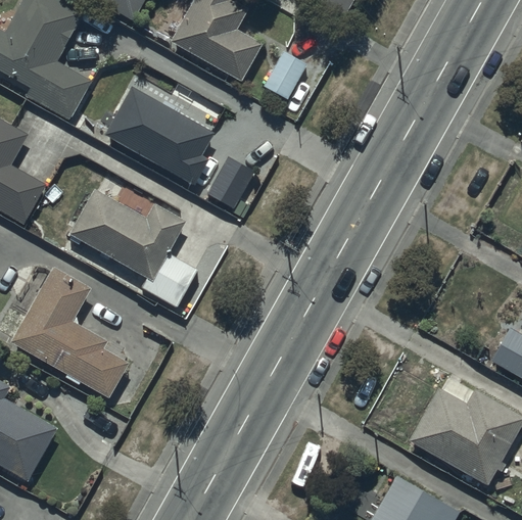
[(86,11),(63,0),(21,0),(4,34),(0,31),(0,68),(32,86),(27,96),(72,121),(92,82),(58,62),(86,11)]
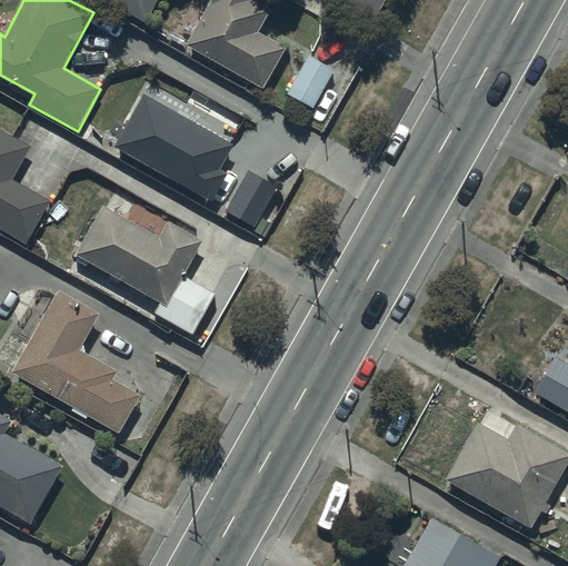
[(109,0),(146,20),(157,0),(109,0)]
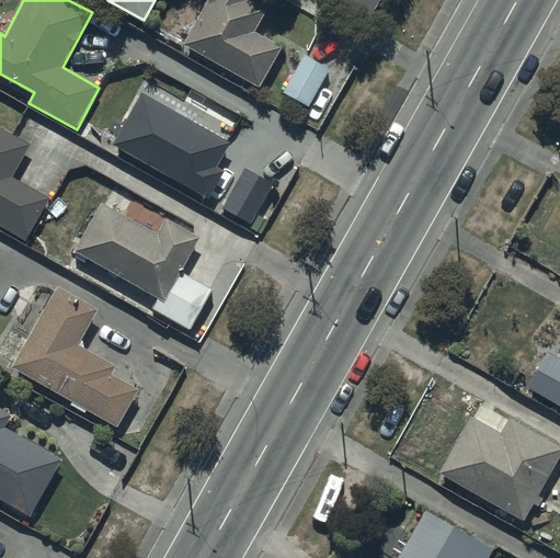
[(207,0),(183,44),(260,87),(283,46),(254,31),(267,7),(254,0),(207,0)]
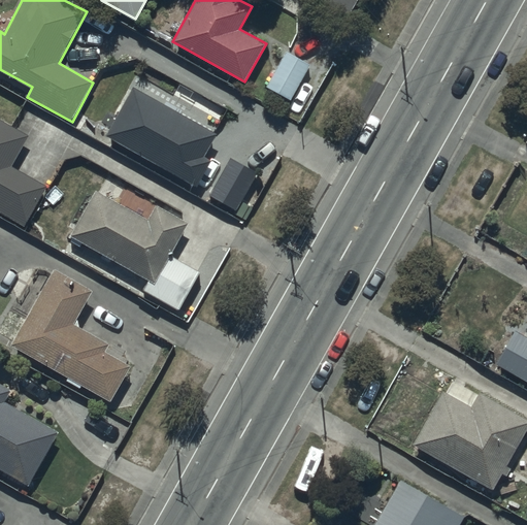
[(316,0),(351,18),(360,0),(316,0)]
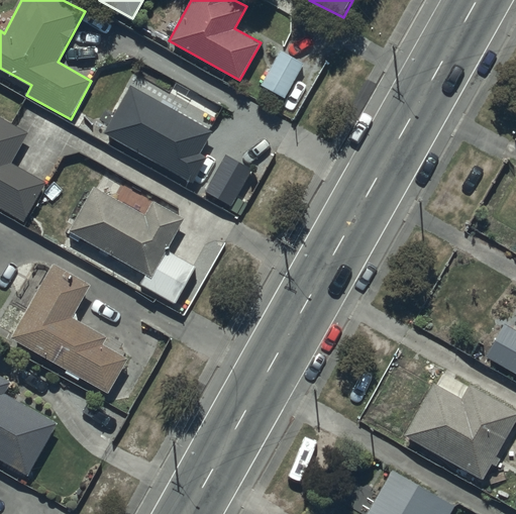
[(303,65),(279,52),(261,86),(285,99),(303,65)]
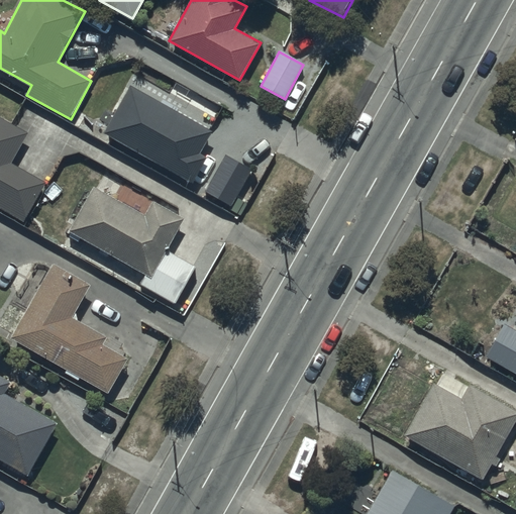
[(213,131),(130,86),(103,134),(192,184),(207,158),(201,153),(213,131)]
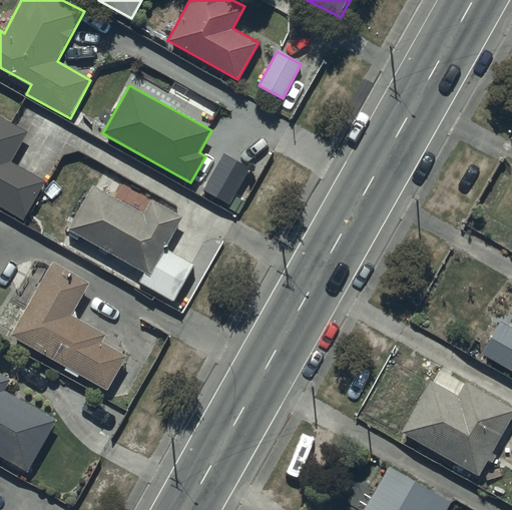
[(29,132),(0,116),(0,207),(24,221),(46,180),(12,162),(29,132)]
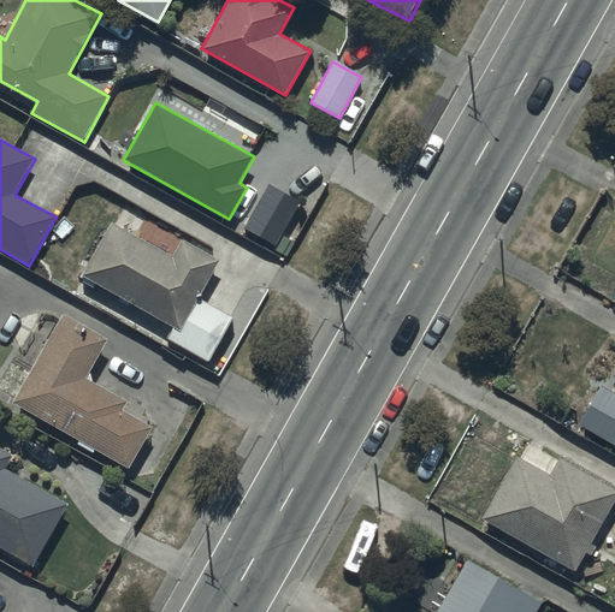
[(302,201),(270,183),(246,227),(276,243),(273,248),(290,257),(299,243),(283,235),(302,201)]
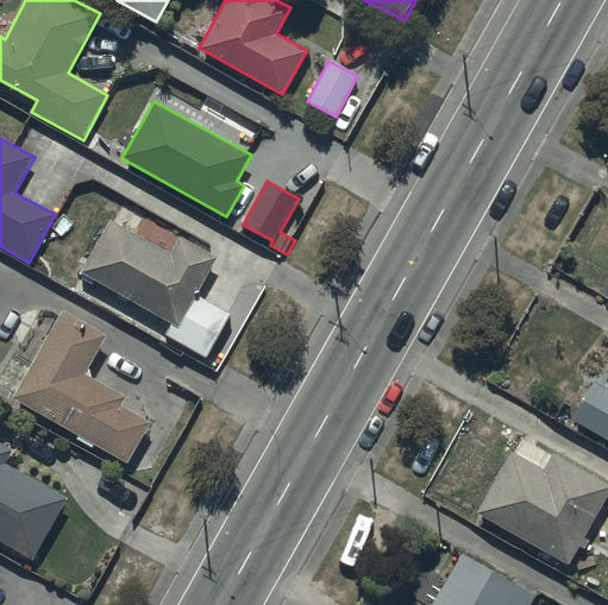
[(170,254),(112,222),(110,221),(81,273),(171,323),(167,334),(206,355),(230,313),(196,294),(217,256),(181,235),(170,254)]
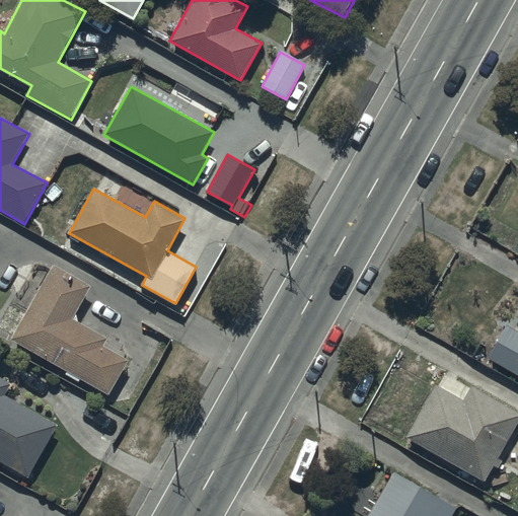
[(89,284),(54,264),(11,339),(108,395),(130,360),(103,345),(107,337),(71,316),(89,284)]
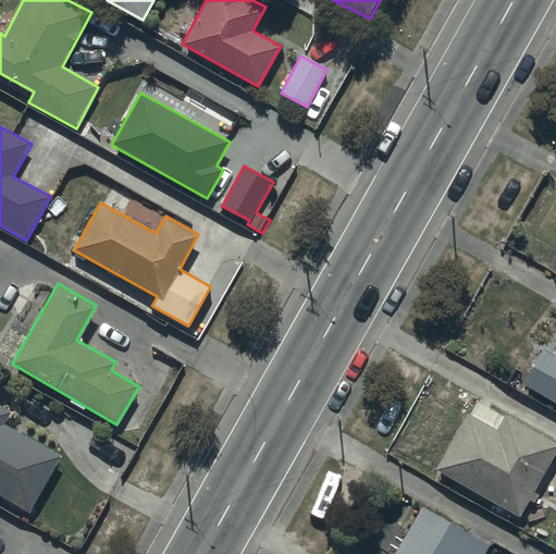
[(555,348),(553,354),(541,346),(521,382),(555,401),(555,348)]
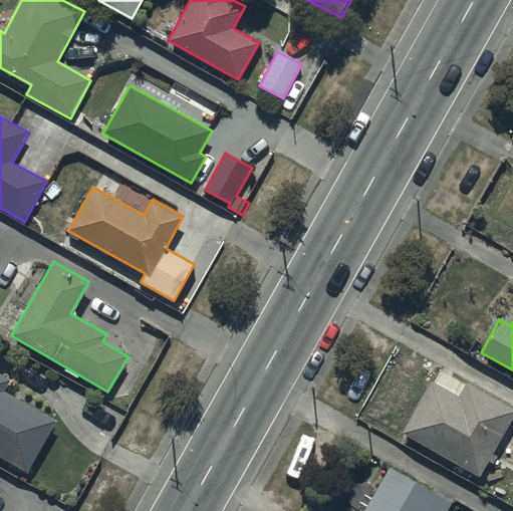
[(512,408),(442,371),(436,382),(430,379),(401,435),(480,476),(512,413),(512,408)]
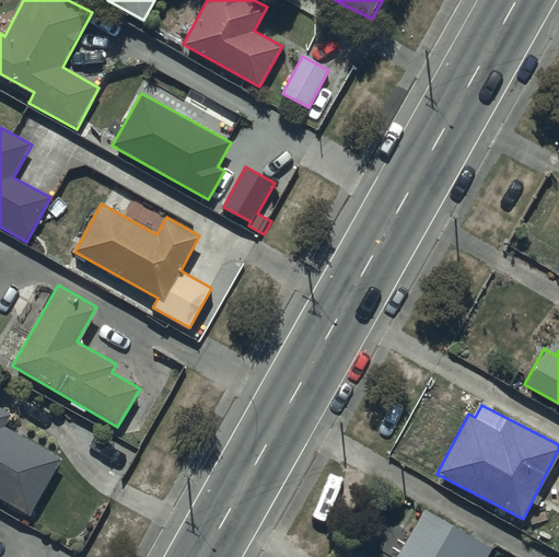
[(13,414),(0,406),(0,498),(32,515),(62,459),(6,427),(13,414)]
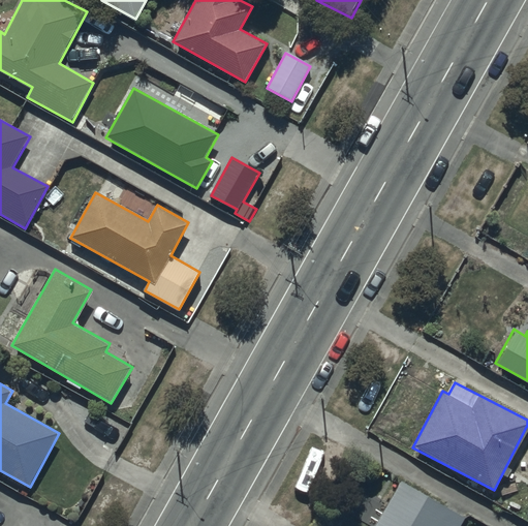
[(461,525),(467,516),(401,480),(375,525),(461,525)]
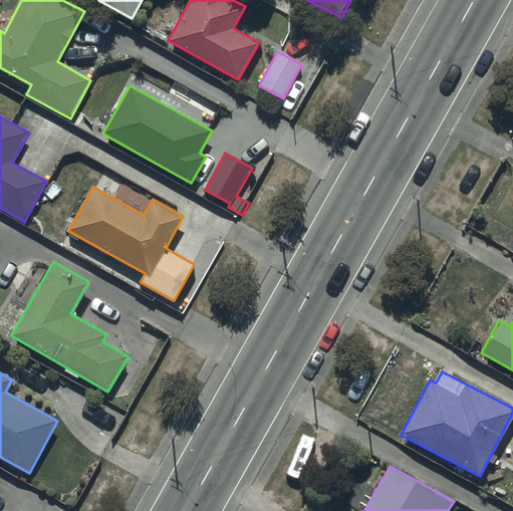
All buildings are outlined.
